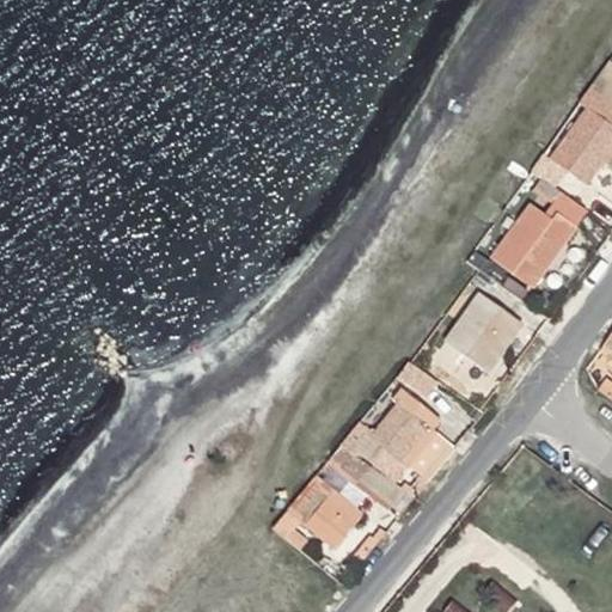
[(611,66),(609,63),(589,89),(611,103),(611,66)]
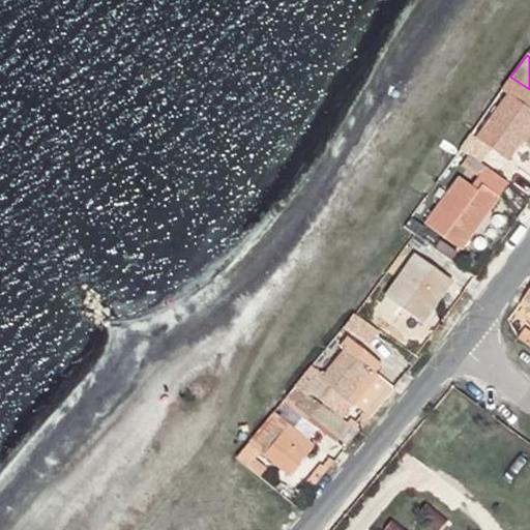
[(529,96),(529,89),(510,77),(500,90),(506,95),(475,140),(507,162),(521,141),(522,141),(521,133),(529,119),(529,110),(524,106),(529,96)]
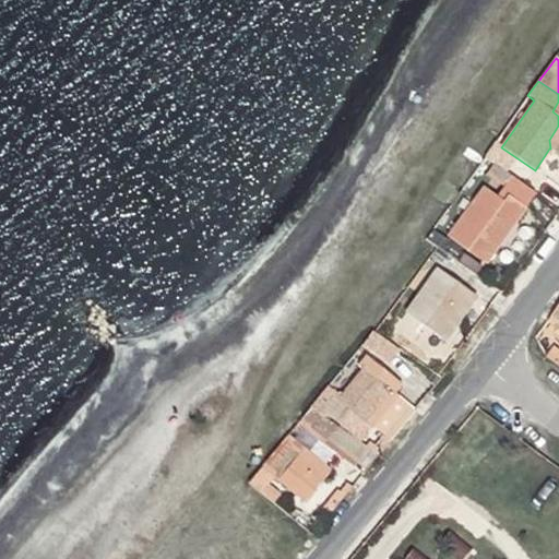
[(558,146),(558,126),(549,140),(550,149),(549,149),(555,153),(558,146)]
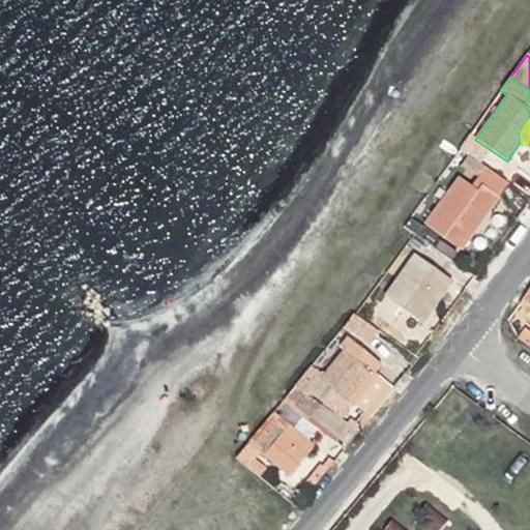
[(476,146),(467,140),(462,147),(470,153),(476,146)]
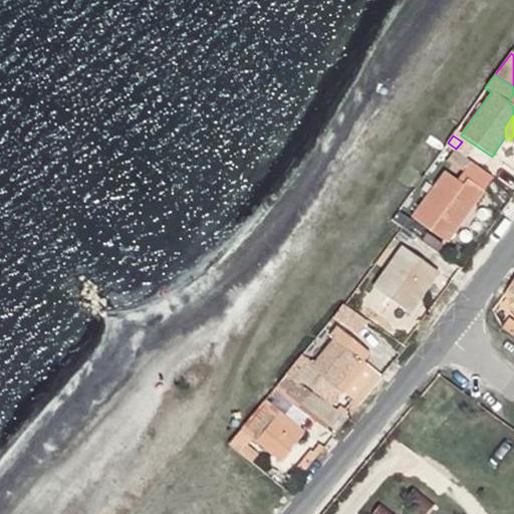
[(443,173),(412,218),(447,243),(458,228),(454,226),(469,205),(473,207),(493,180),(470,164),(456,182),(443,173)]
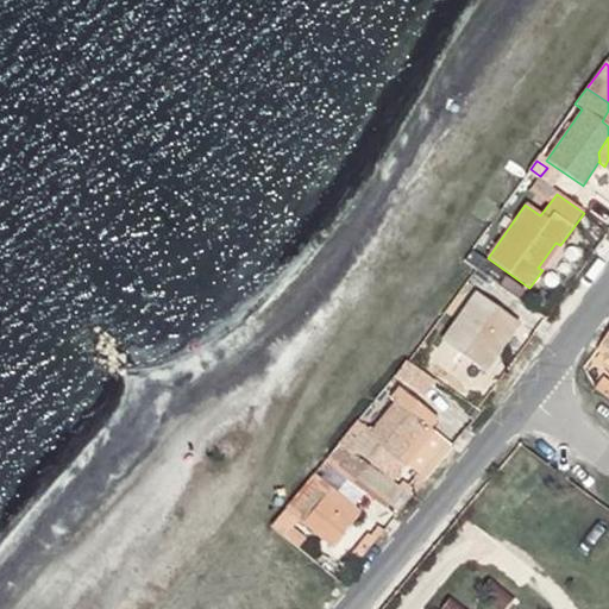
[(538,268),(542,270),(560,245),(556,243),(538,268)]
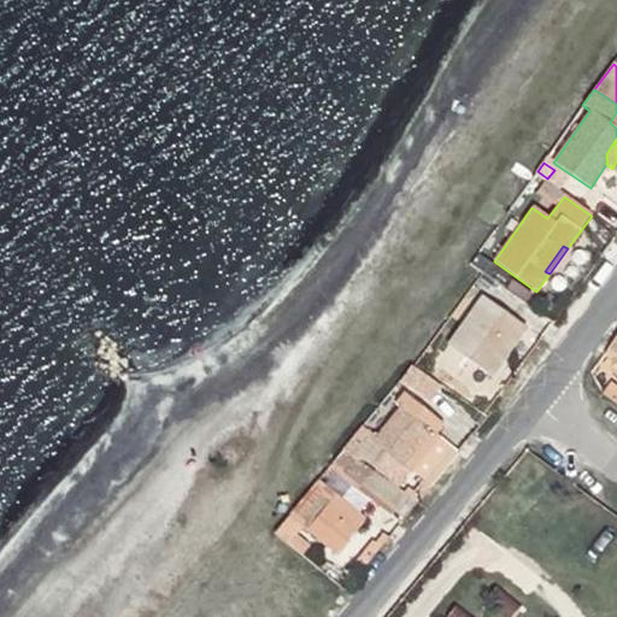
[(493,377),(529,328),(489,299),(454,346),(493,377)]
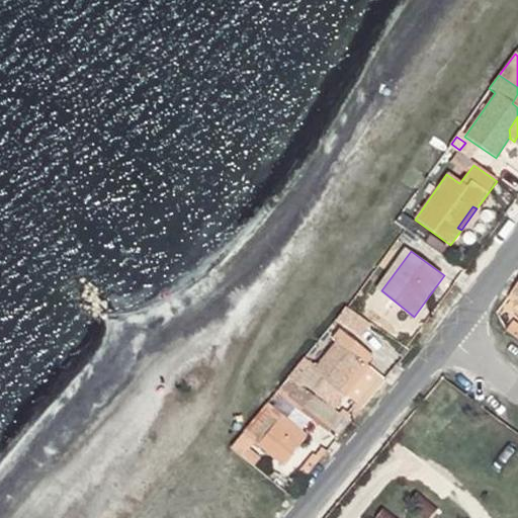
[(517,296),(511,292),(506,298),(517,308),(517,296)]
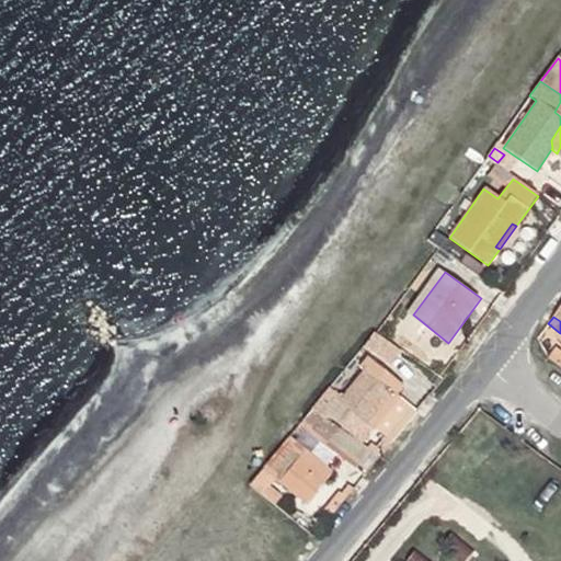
[(405,354),(386,339),(374,354),(393,370),(405,354)]
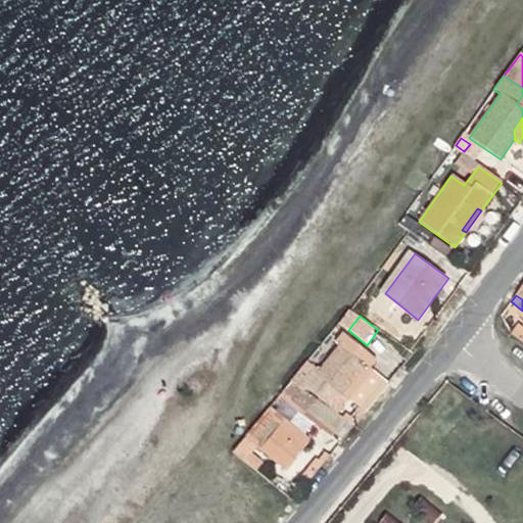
[(510,332),(522,341),(522,329),(517,324),(510,332)]
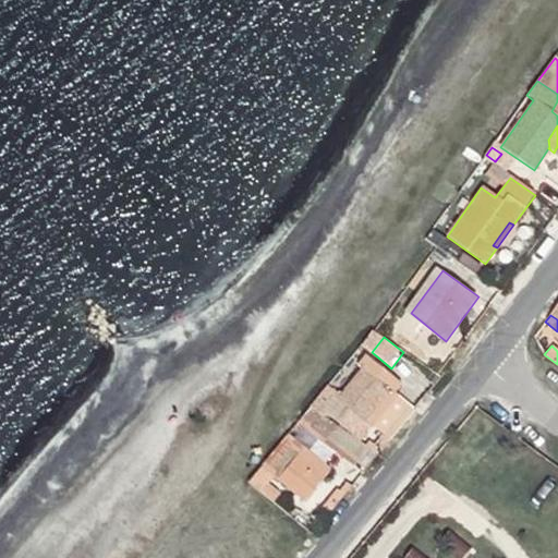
[(326,389),(311,407),(325,417),(328,413),(363,439),(372,428),(388,441),(416,407),(397,392),(402,384),(364,355),(358,364),(362,368),(337,398),(326,389)]
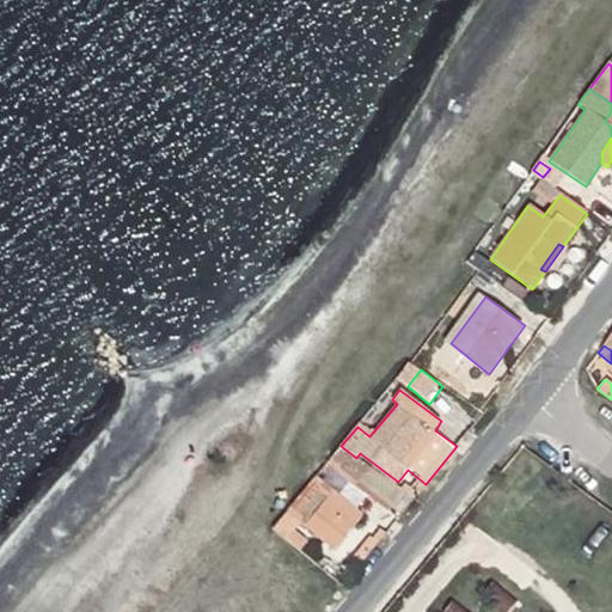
[(356,458),(341,446),(328,464),(391,514),(407,495),(356,458)]
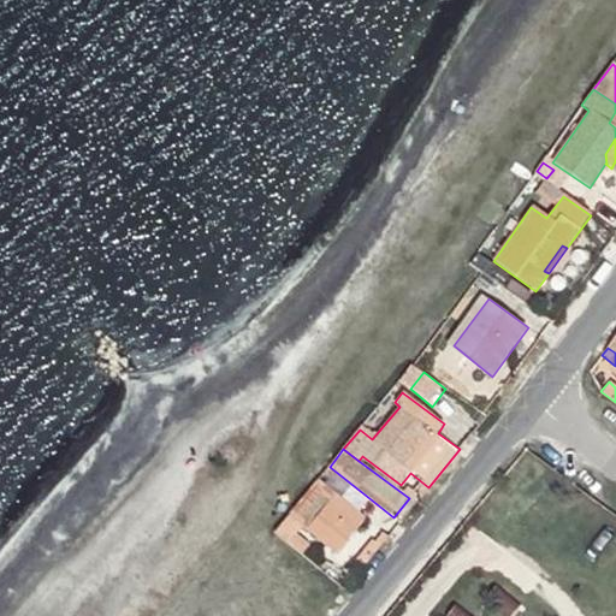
[(274,533),(286,543),(300,527),(335,557),(366,520),(319,479),(274,533)]
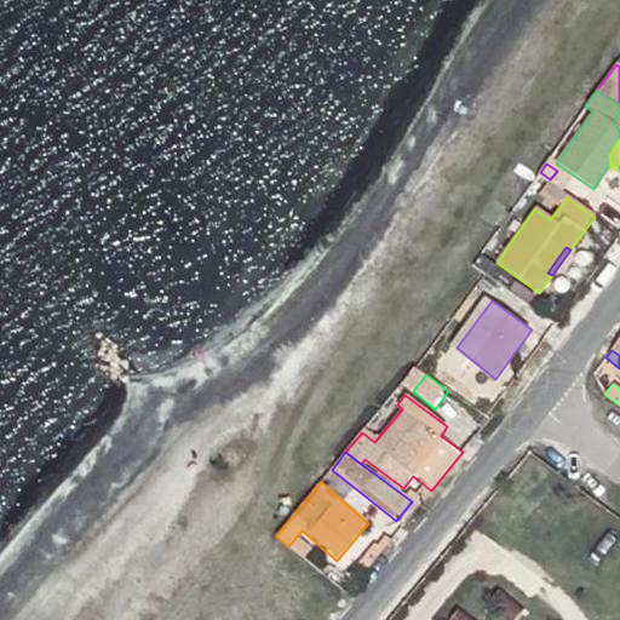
[(486,619),(487,618),(461,607),(455,619),(486,619)]
